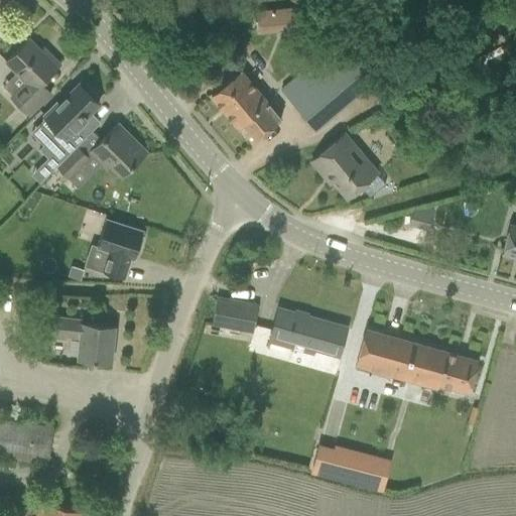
[(258,12),(259,31),(302,27),(300,7),(258,12)]
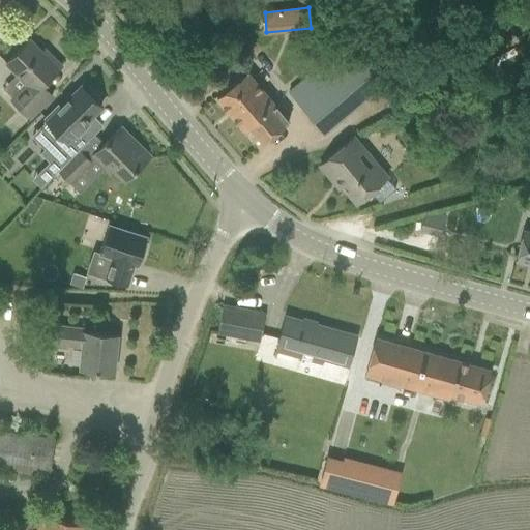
[(10,99),(29,119),(52,96),(41,86),(61,66),(50,55),(47,58),(29,40),(5,63),(26,84),(10,99)]
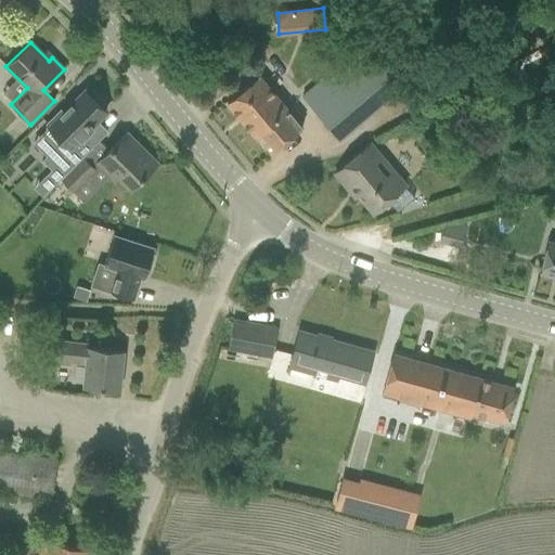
[(360,124),(344,104),(363,89),(357,82),(382,61),(364,42),(326,75),(343,94),(318,116),(339,141),(360,124)]
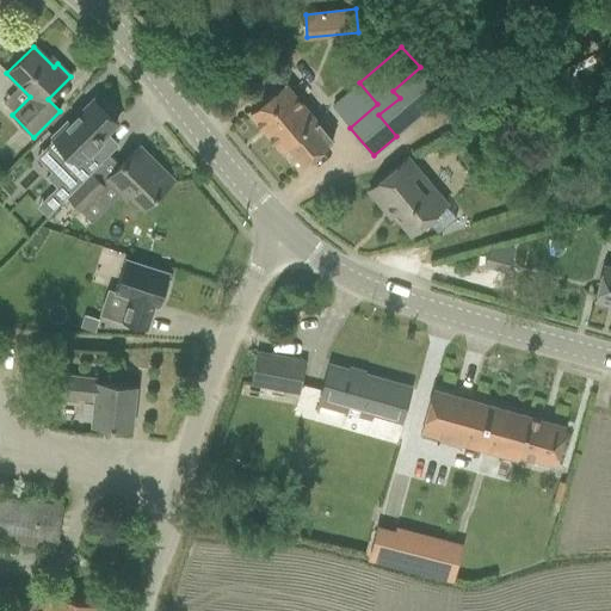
[(283,149),(300,168),(332,142),(283,85),(250,112),(282,150),(283,149)]
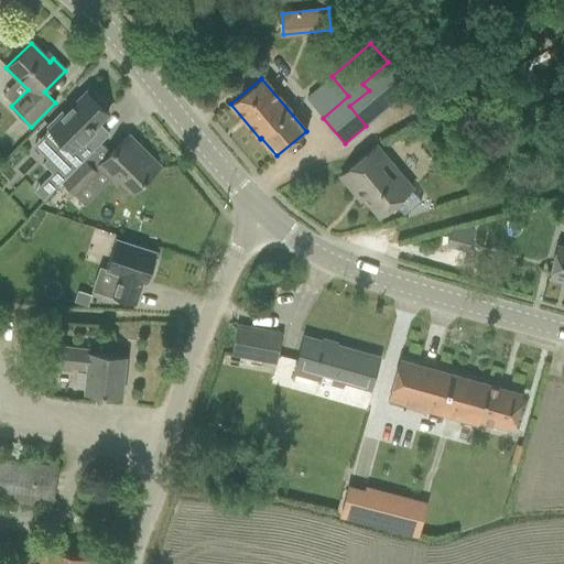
[(82,139),(108,114),(102,109),(106,106),(94,94),(90,97),(86,91),(64,115),(62,112),(62,111),(61,110),(45,126),(63,143),(42,163),(52,173),(39,186),(47,195),(93,150),(82,139)]
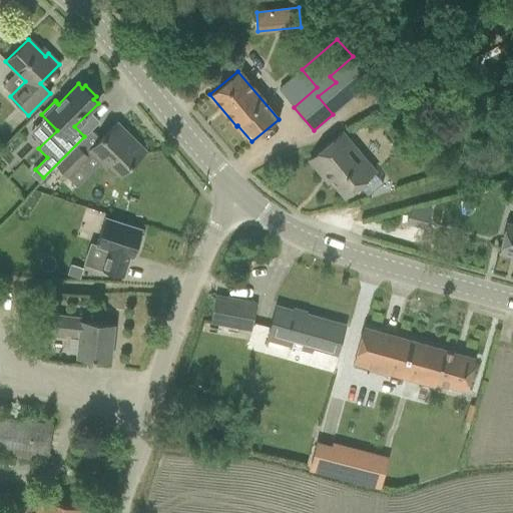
[(88,151),(104,167),(107,163),(120,175),(144,152),(127,136),(129,134),(117,122),(88,151)]
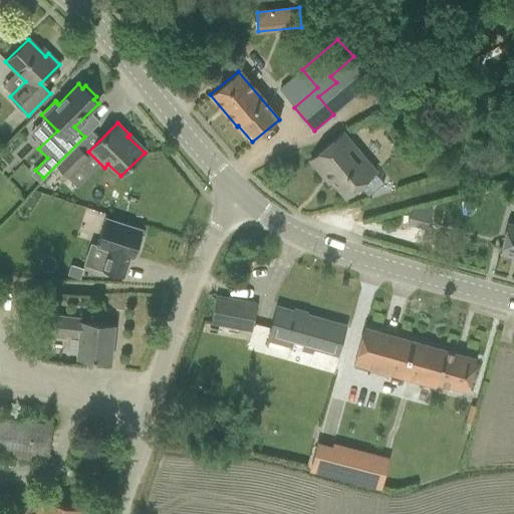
[(325,148),(309,161),(322,176),(325,173),(345,197),(359,185),(368,195),(383,183),(373,173),(374,172),(342,134),(325,148)]
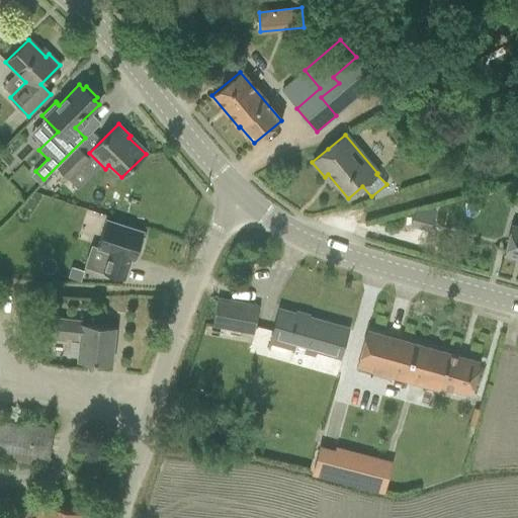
[(92,158),(80,146),(58,168),(70,179),(92,158)]
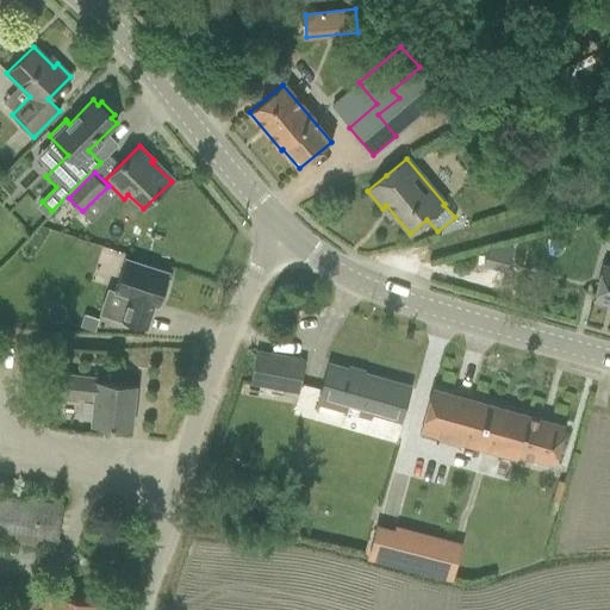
[(163,300),(169,280),(167,280),(168,274),(124,260),(114,291),(129,296),(120,321),(145,329),(154,304),(159,305),(160,299),(163,300)]
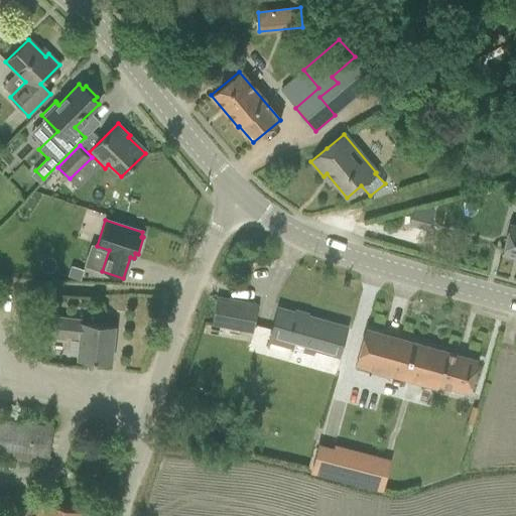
[(515,225),(509,224),(502,254),(515,257),(515,225)]
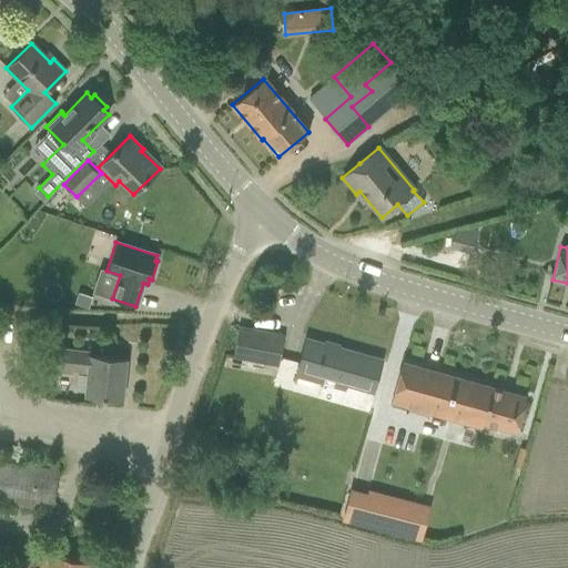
[(78,293),(74,304),(88,308),(91,297),(78,293)]
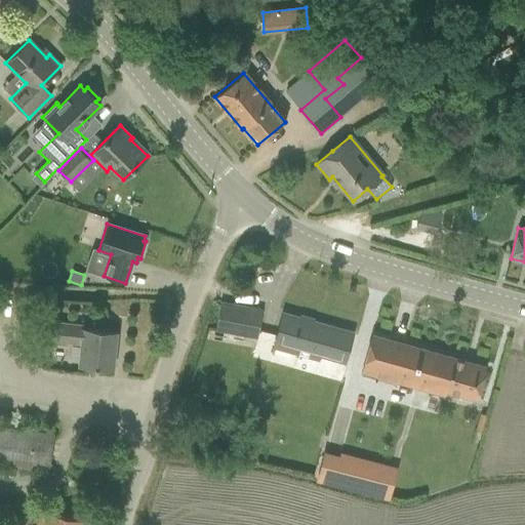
[(215,329),(235,333),(257,337),(258,330),(263,311),(220,303),(215,329)]
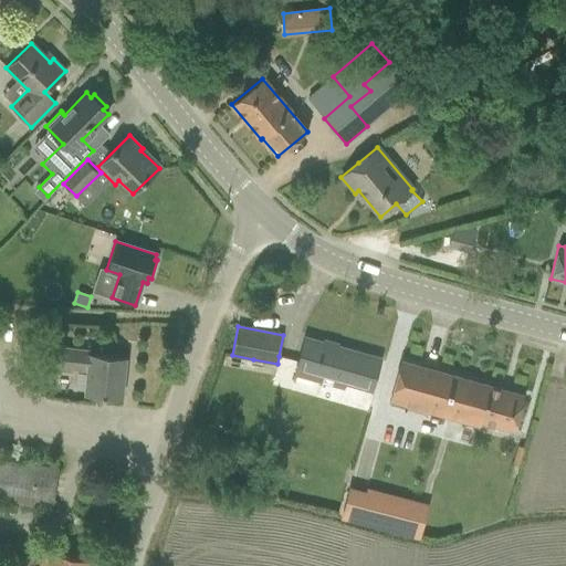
[(321,375),(370,388),(378,360),(305,341),(295,374),(320,380),(321,375)]
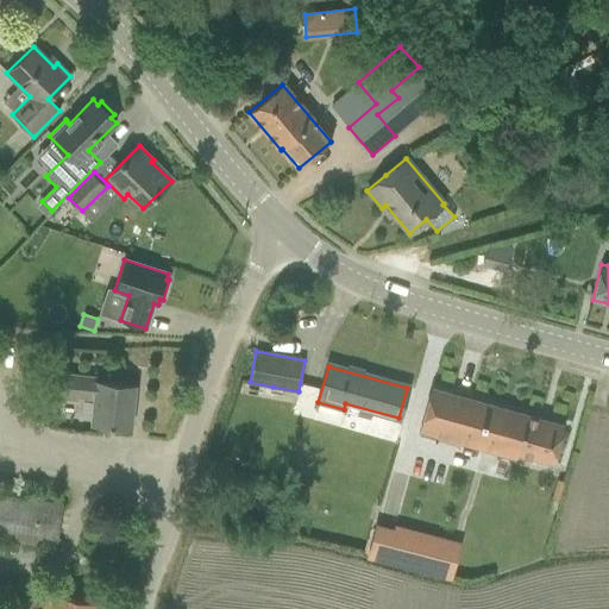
[(90,425),(107,426),(131,429),(136,387),(96,382),(98,378),(52,372),(50,395),(94,400),(90,425)]
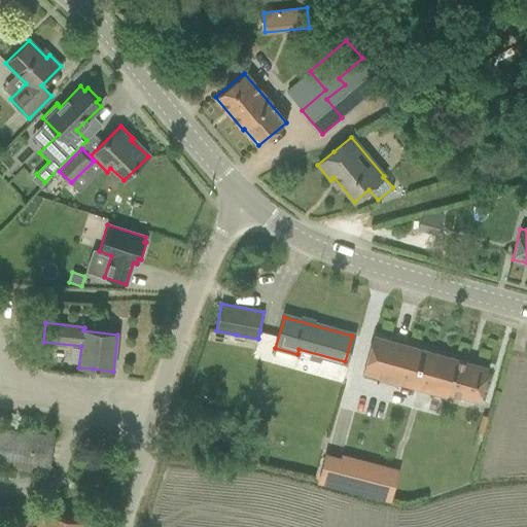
[(434,388),(478,400),(487,369),(374,337),(363,374),(433,393),(434,388)]
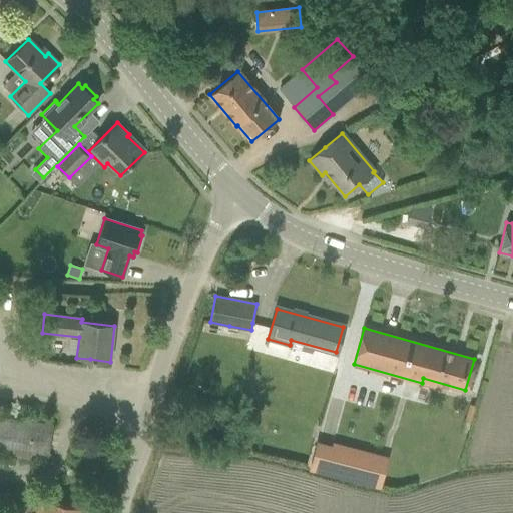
[(211,426),(230,431),(232,422),(214,417),(211,426)]
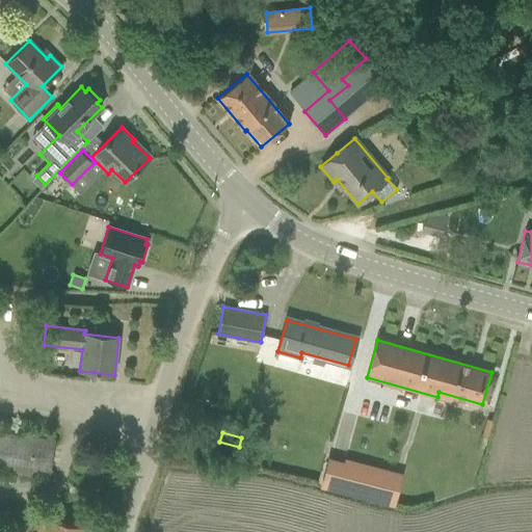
[(0,470),(29,474),(50,477),(54,442),(0,434),(0,470)]
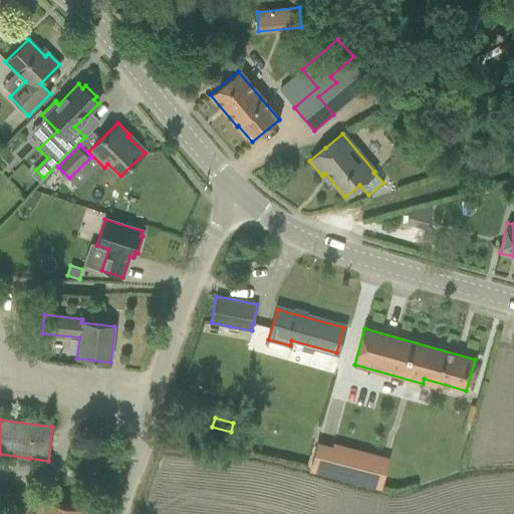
[(317,445),(310,471),(362,484),(369,459),(317,445)]
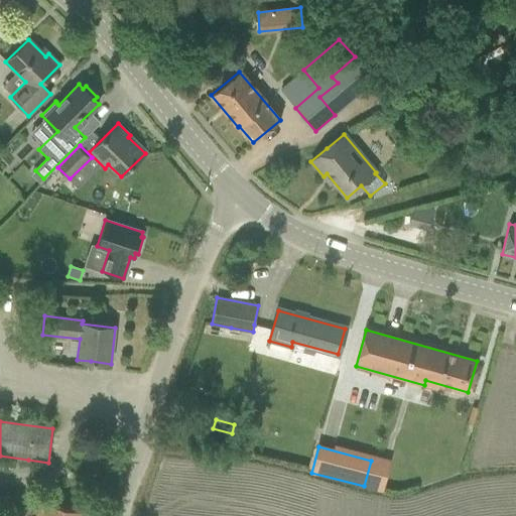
[(78,515),(79,513),(42,502),(37,515),(78,515)]
